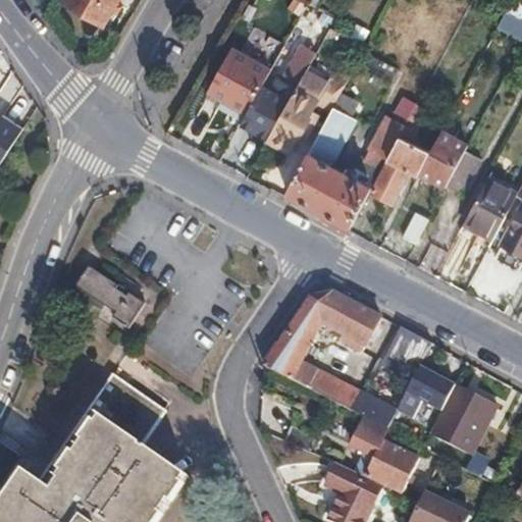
[(68,0),(68,2),(104,22),(116,0),(68,0)]
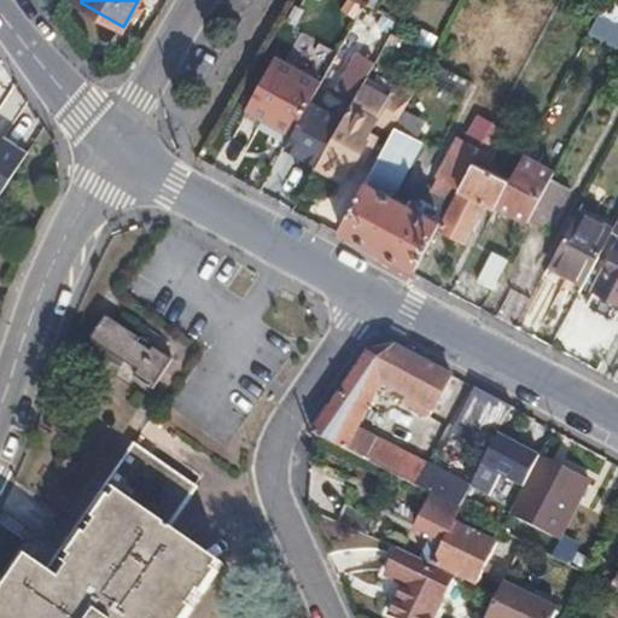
[(373,4),(368,0),(355,22),(385,40),(392,28),(397,18),(373,4)]
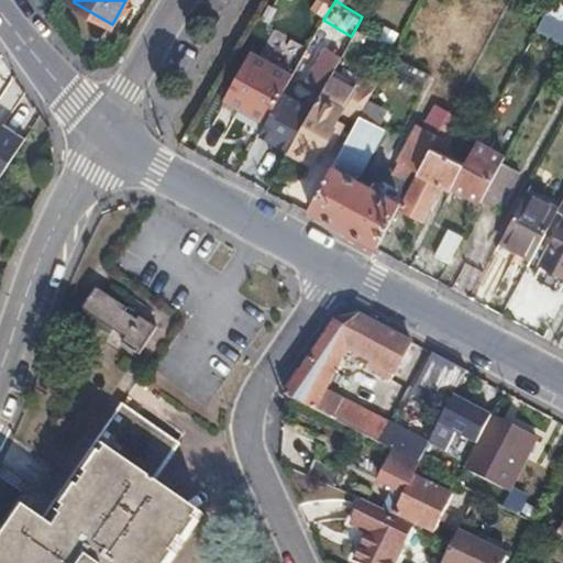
[(562,15),(562,2),(558,0),(551,0),(545,10),(562,18),(562,15)]
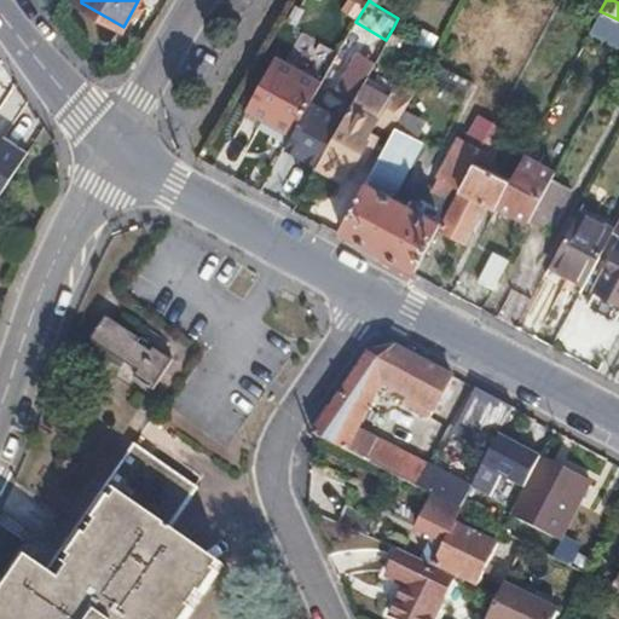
[(300,151),(319,162),(368,74),(375,61),(359,52),(336,94),(333,92),(300,151)]
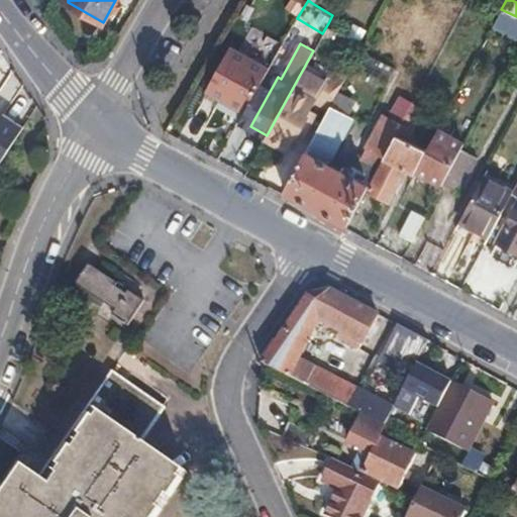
[(208,90),(245,110),(270,68),(232,46),(208,90)]
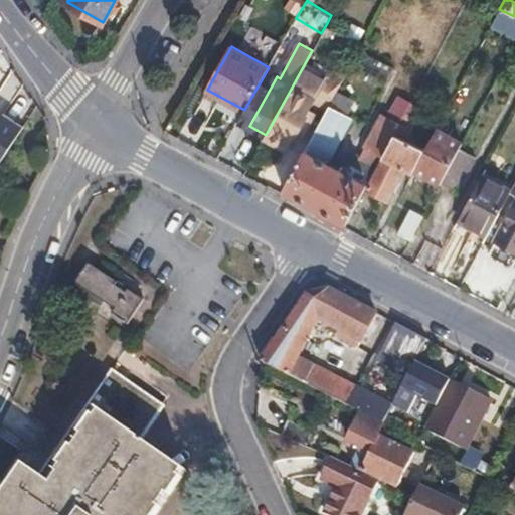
[(306,61),(266,135),(286,147),(294,131),(298,133),(316,100),(328,107),(330,104),(341,81),(306,61)]
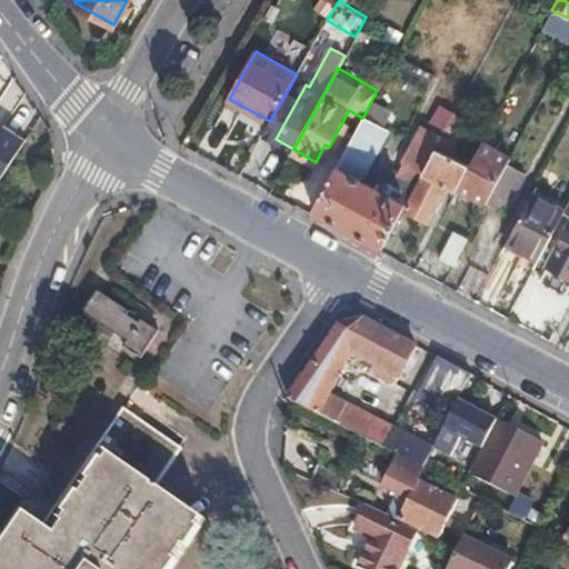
[(362,118),(311,209),(382,247),(423,173),(443,135),(455,115),(456,112),(445,106),(429,132),(423,129),(400,173),(393,170),(382,190),(362,178),(389,129),(365,115),(362,118)]
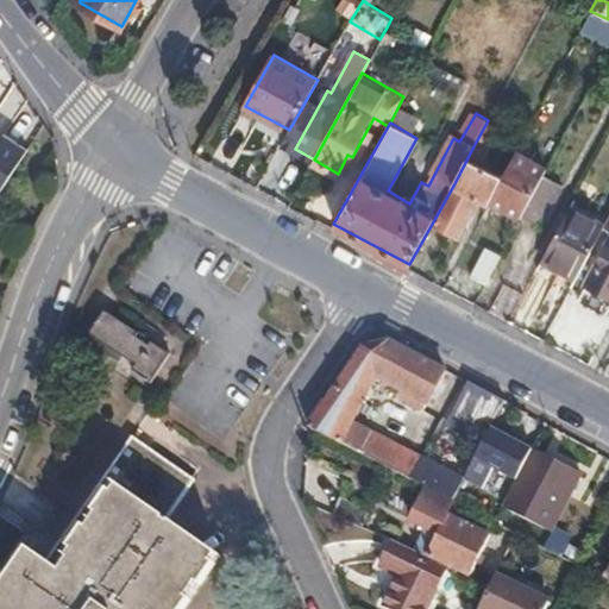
[(501,130),(487,123),(475,144),(488,152),(501,130)]
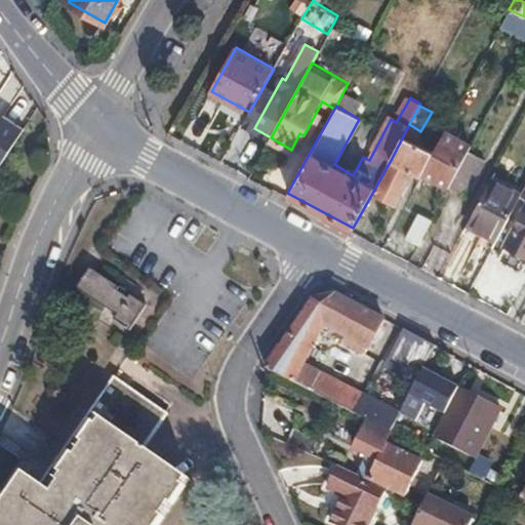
[(0,133),(12,115),(7,112),(0,121),(0,133)]
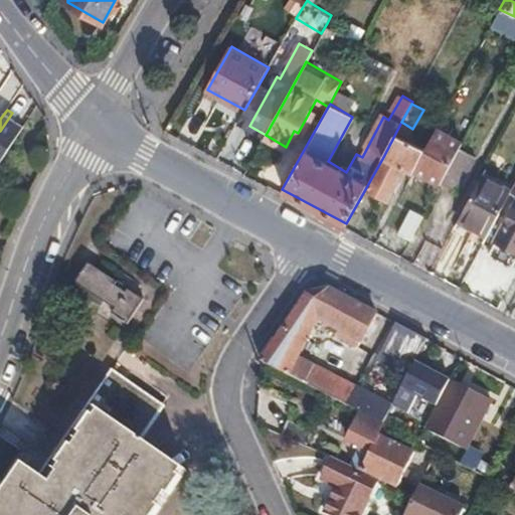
[(0,140),(9,147),(26,121),(12,113),(0,131),(0,140)]
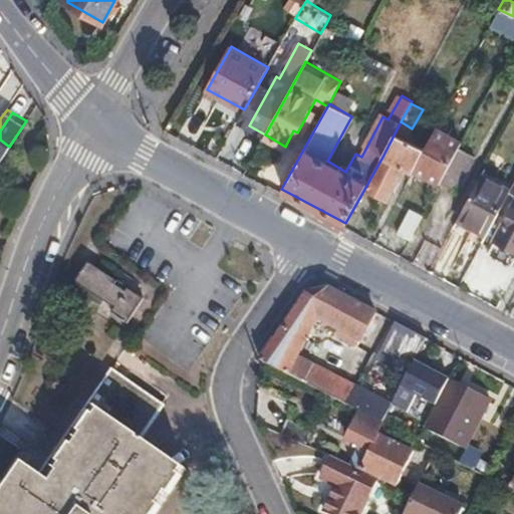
[(406,170),(412,173),(425,149),(409,140),(414,130),(412,129),(401,121),(382,157),(384,158),(367,190),(389,202),(406,170)]
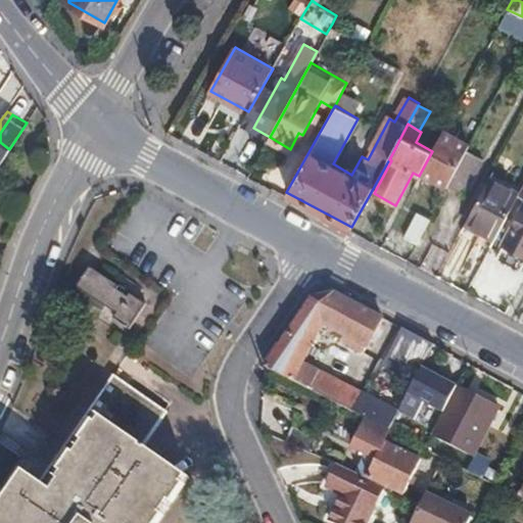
[(425,173),(447,186),(467,150),(469,146),(445,133),(425,173)]
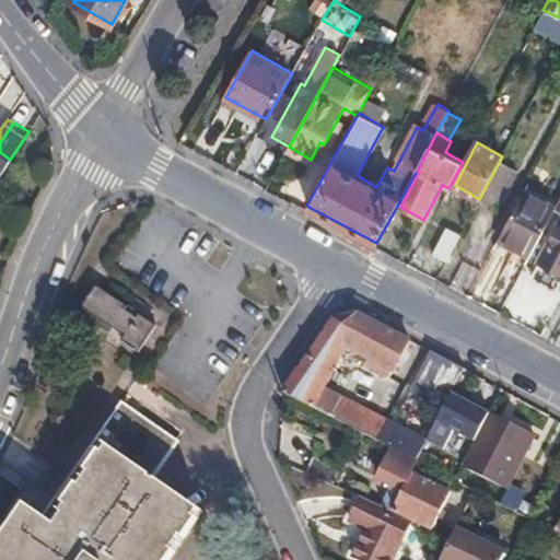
[(500,161),(479,199),(496,208),(515,171),(500,161)]
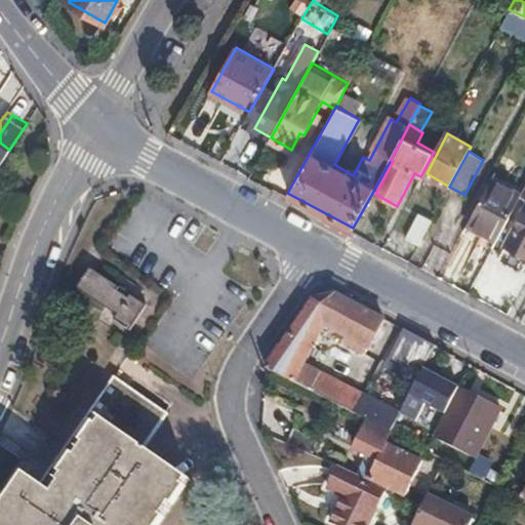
[(489,178),(466,223),(496,238),(520,195),(489,178)]
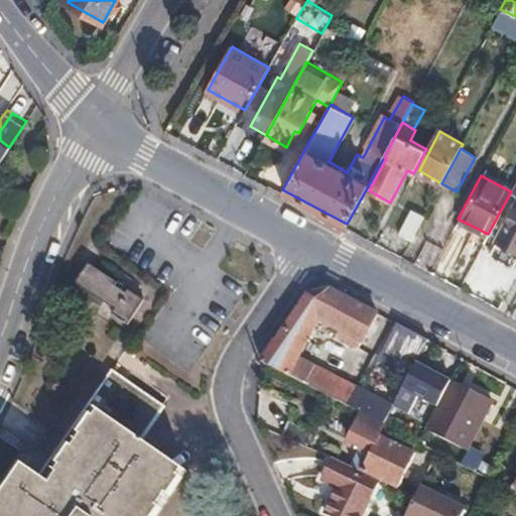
[(515,182),(511,191),(515,194),(515,204),(496,242),(515,252),(515,182)]
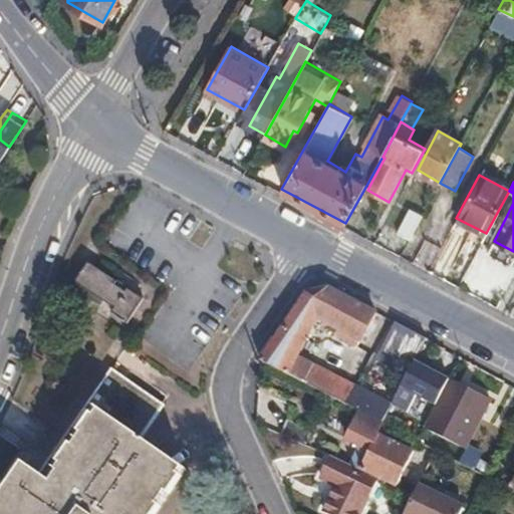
[(399,231),(411,238),(424,214),(411,208),(399,231)]
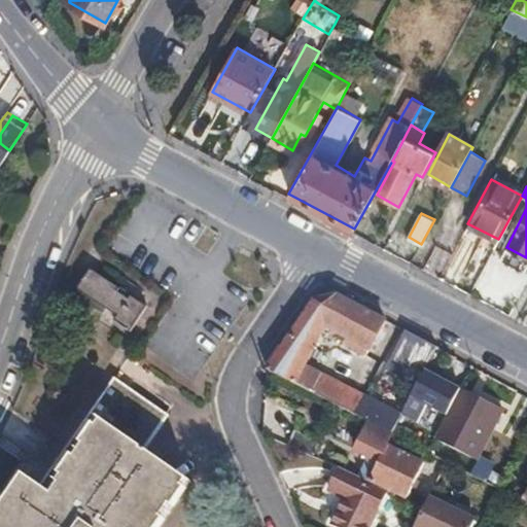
[(450,249),(462,230),(450,221),(437,242),(450,249)]
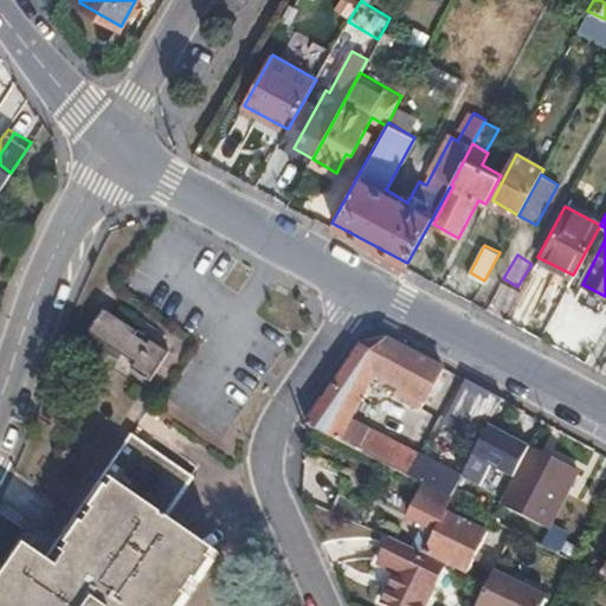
[(104,311),(89,333),(153,375),(167,353),(104,311)]
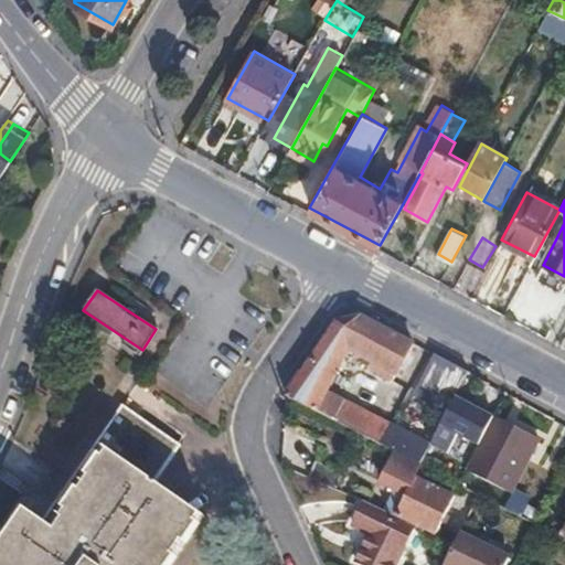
[(315,354),(287,396),(329,418),(397,451),(419,462),(422,464),(441,426),(449,412),(456,398),(468,373),(435,354),(419,386),(446,401),(424,441),(324,392),(349,348),(382,363),(377,372),(394,381),(414,343),(361,316),(337,321),(315,354)]
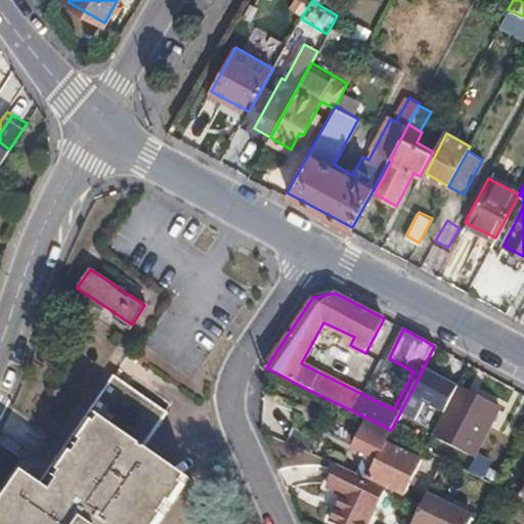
[(417,382),(409,395),(444,413),(457,387),(423,369),(417,382)]
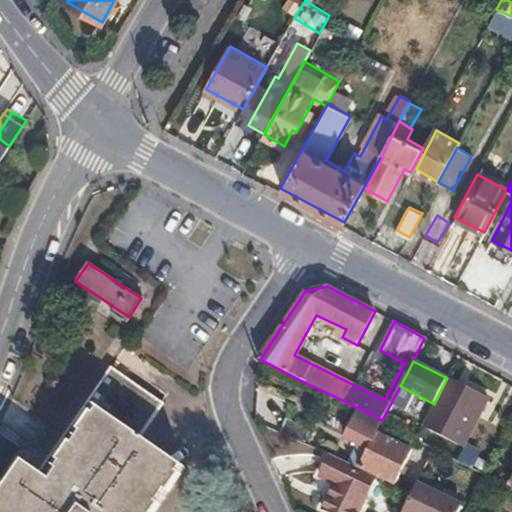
[(155,511),(186,468),(141,436),(164,403),(113,369),(111,367),(84,405),(43,463),(37,471),(24,462),(0,495),(0,511),(155,511)]
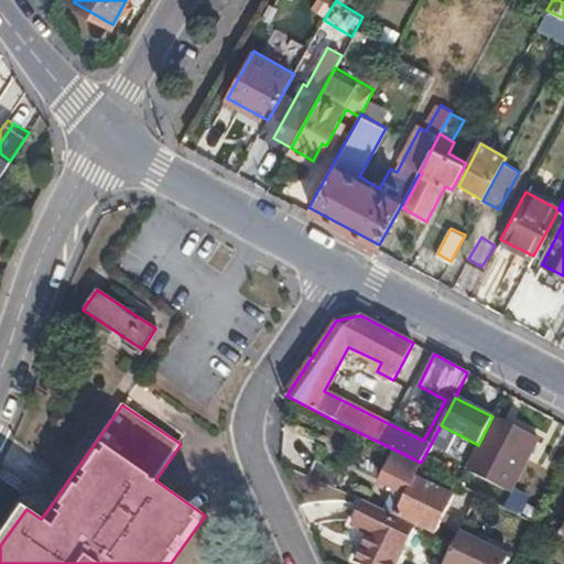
[(495,416),(468,469),(510,490),(537,437),(495,416)]
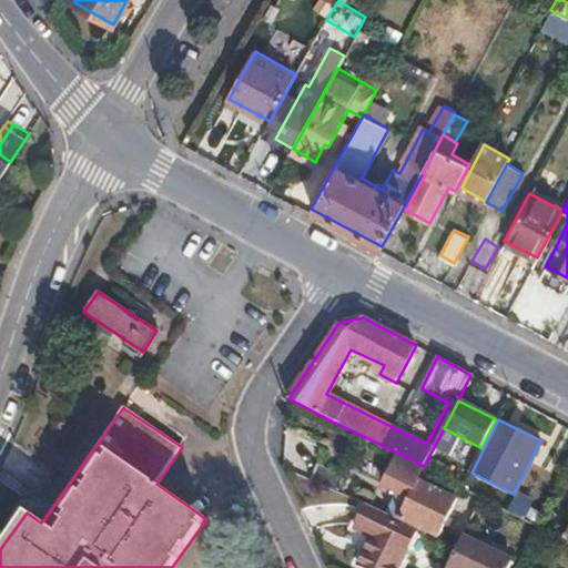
[(402,520),(418,528),(439,538),(457,499),(415,478),(422,465),(399,454),(385,485),(399,492),(413,497),(402,520)]
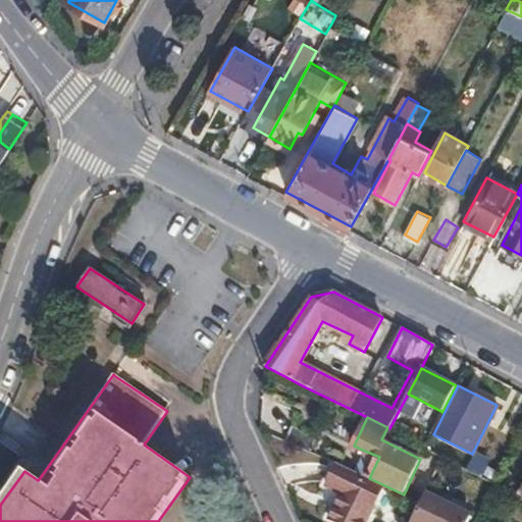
[(0,521),(0,505),(24,471),(38,480),(44,472),(12,450),(0,467),(0,521)]
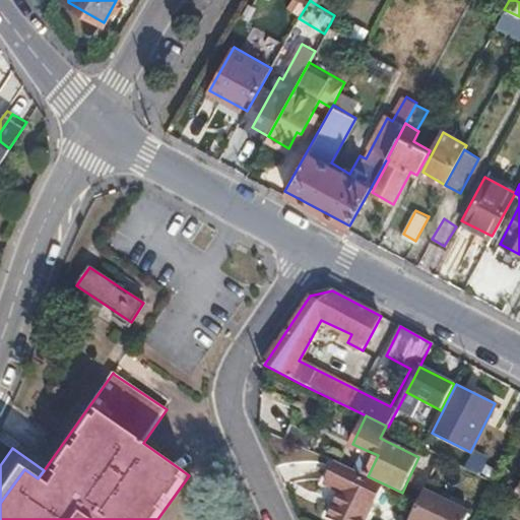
[(356,471),(368,476),(378,455),(366,450),(356,471)]
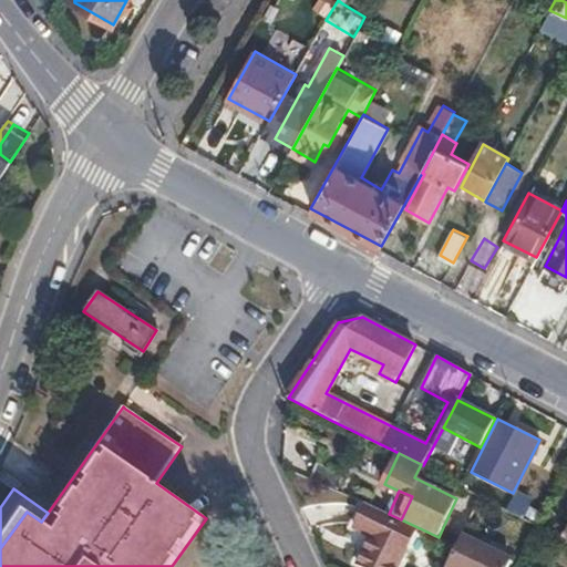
[(389,514),(367,504),(357,526),(371,534),(357,564),(362,566),(398,566),(418,527),(401,519),(389,514)]
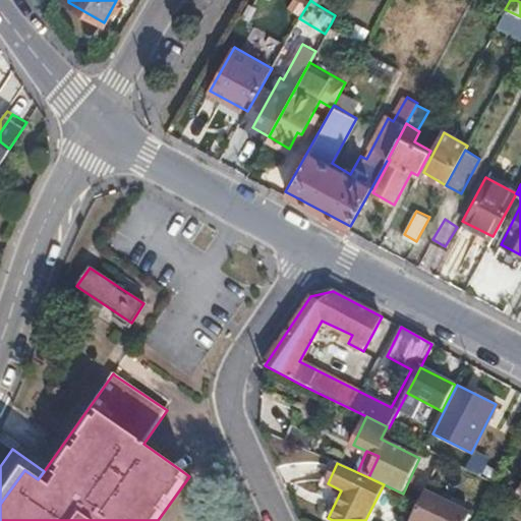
[(419,502),(410,520),(466,520),(469,516),(423,493),(419,502)]
